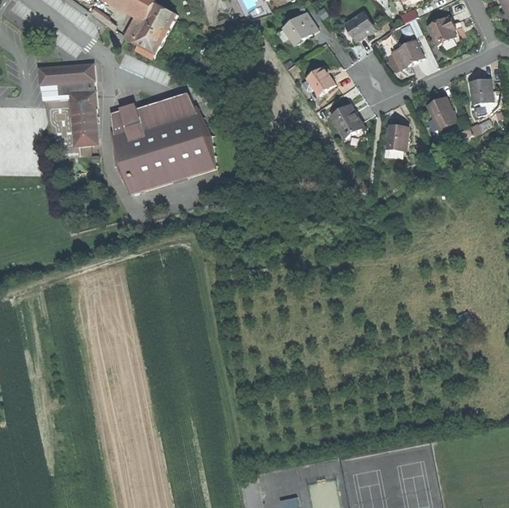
[(122,0),(136,8),(141,0),(122,0)]
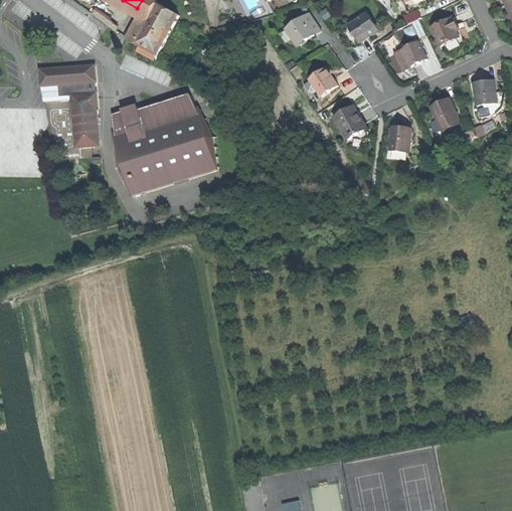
[(155,1),(154,0),(142,0),(137,8),(148,14),(155,1)]
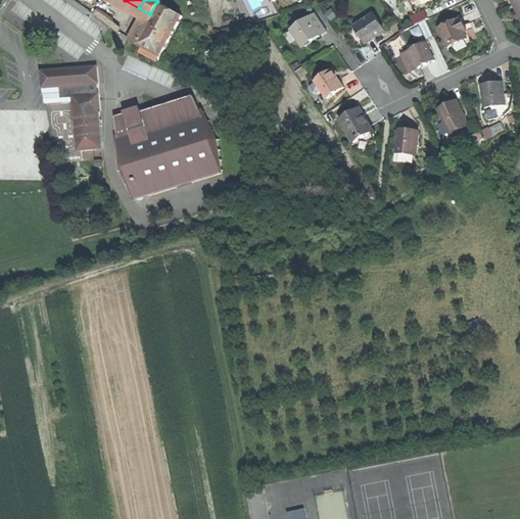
[(510,0),(515,8),(519,18),(519,0),(510,0)]
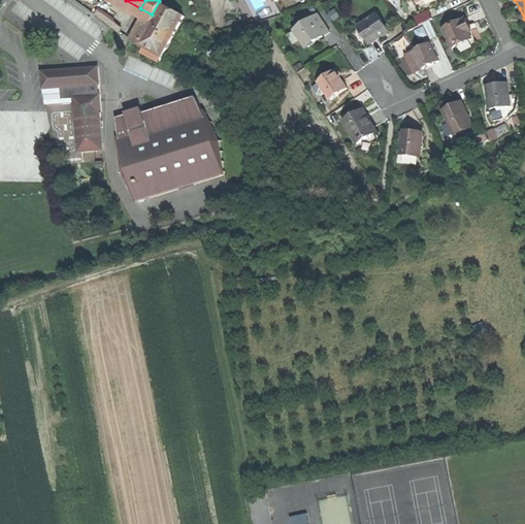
[(181,13),(159,1),(152,14),(141,32),(136,41),(140,44),(159,54),(181,13)]
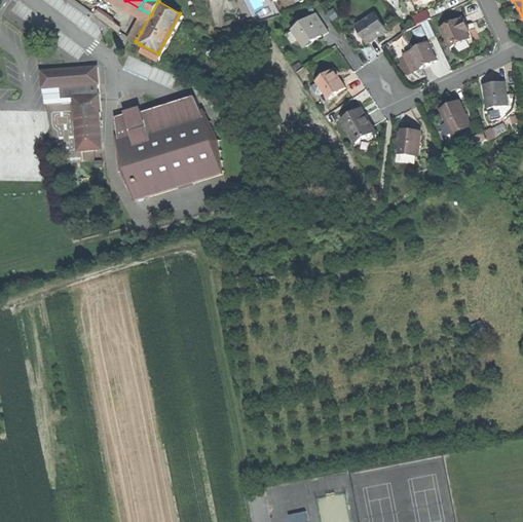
[(411,11),(414,20),(428,13),(425,5),(411,11)]
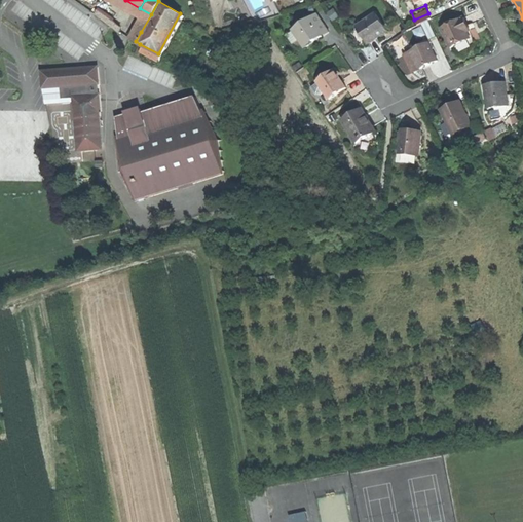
[(131,27),(141,32),(151,14),(140,8),(131,27)]
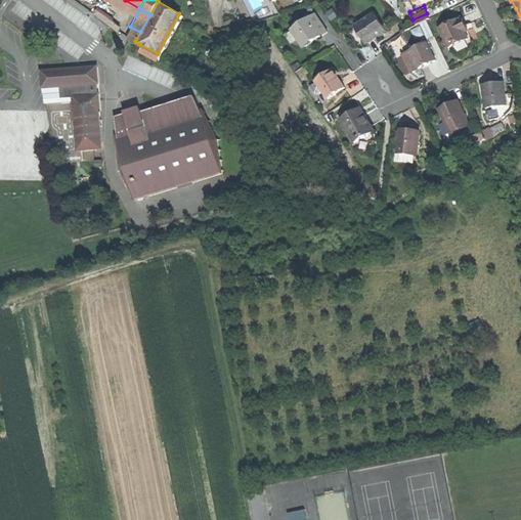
[(290,27),(302,45),(311,39),(310,37),(314,34),(315,36),(318,34),(317,31),(322,27),(324,30),(326,29),(313,10),(290,27)]
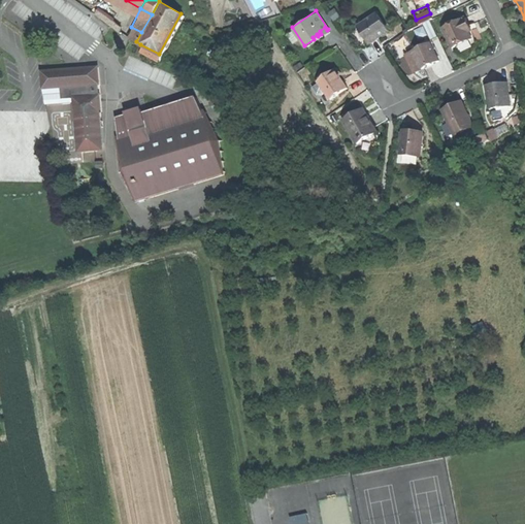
[(355,24),(366,41),(373,36),(386,28),(374,10),(355,24)]
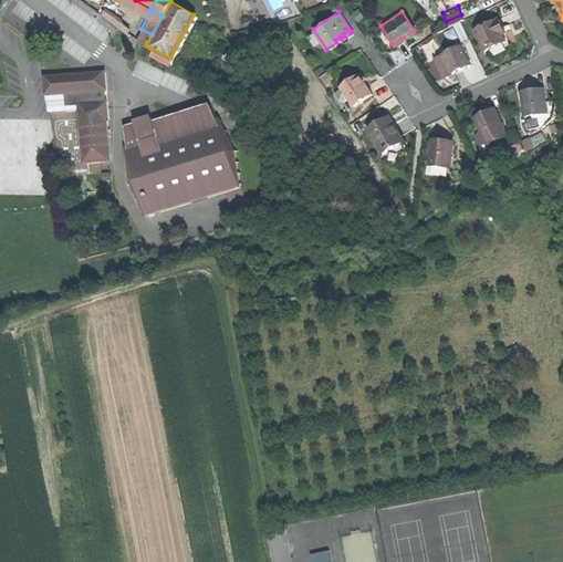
[(472,27),(482,49),(503,39),(500,31),(498,27),(501,24),(497,16),(472,27)]
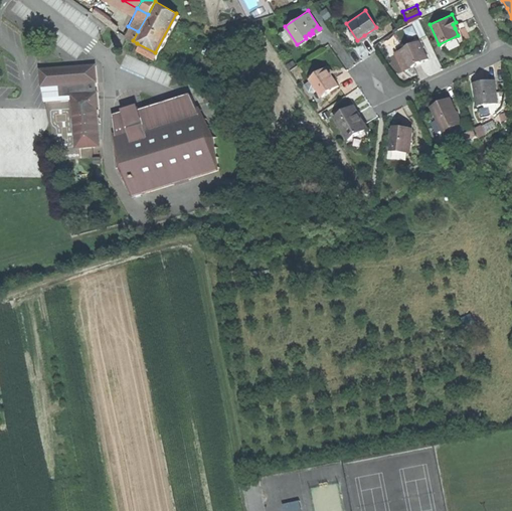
[(123,35),(133,40),(138,31),(128,26),(123,35)]
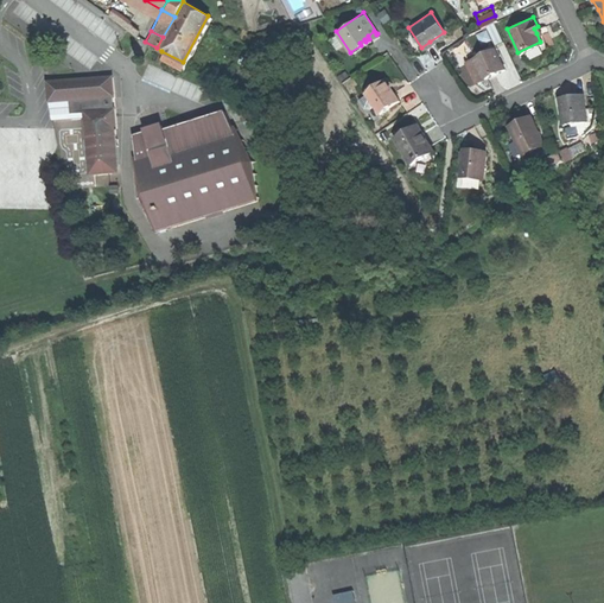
[(472,56),(482,76),(493,71),(502,67),(493,46),(472,56)]
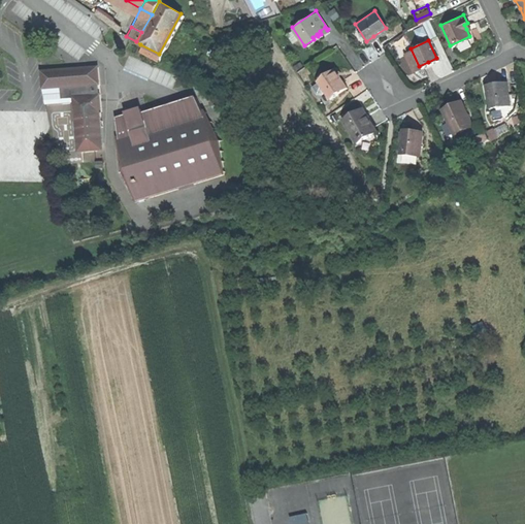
[(156,59),(159,54),(140,44),(138,48),(156,59)]
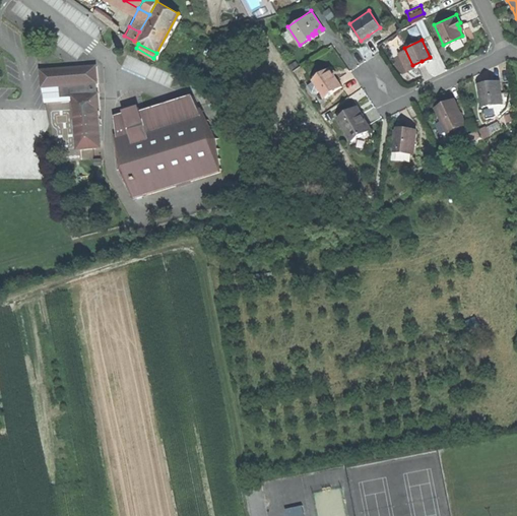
[(404,69),(412,65),(404,48),(396,52),(404,69)]
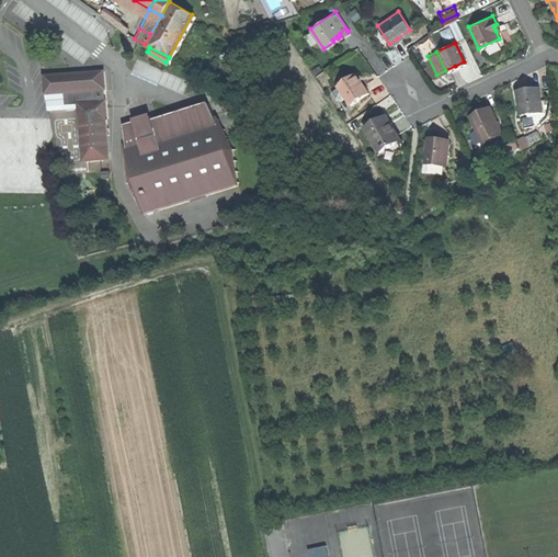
[(69,70),(41,72),(43,91),(64,89),(100,86),(103,86),(101,67),(69,70)]
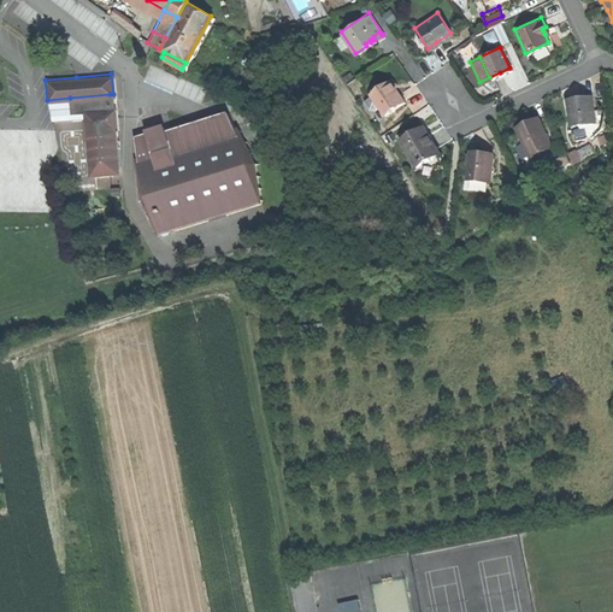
[(389,78),(370,92),(370,93),(377,104),(383,113),(404,100),(399,93),(389,78)]
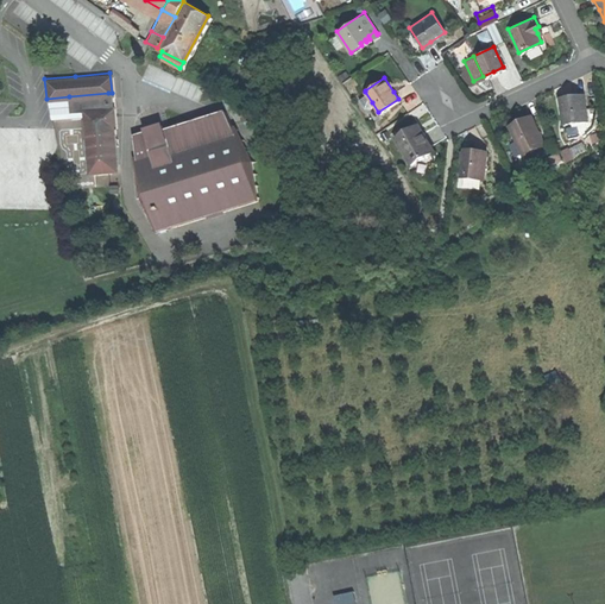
[(370,105),(372,102),(365,92),(358,96),(364,105),(370,105)]
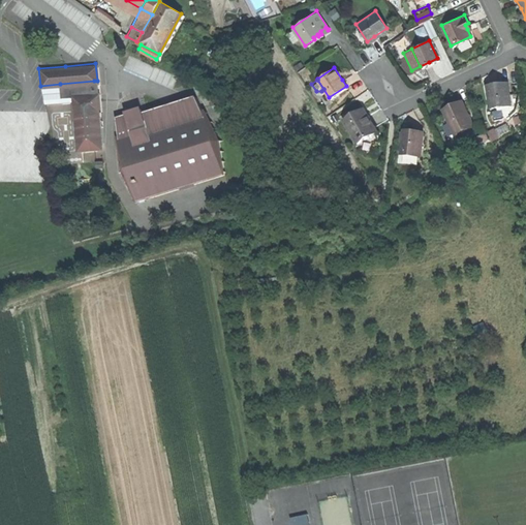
[(496,82),(486,83),(489,106),(509,103),(506,80),(496,82)]
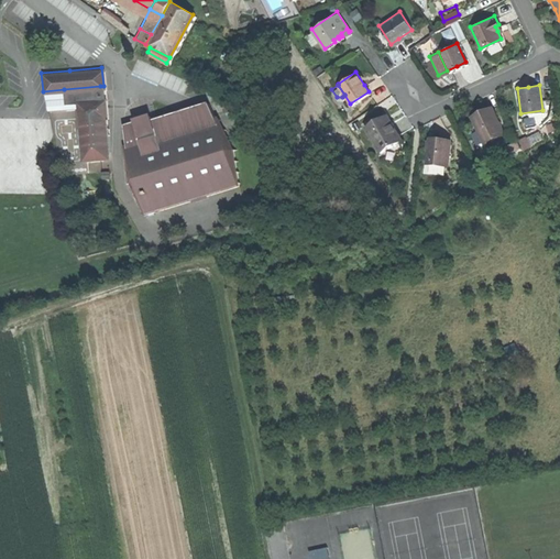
[(99,89),(100,86),(64,89),(64,95),(73,100),(76,99),(79,128),(84,128),(87,157),(101,156),(107,150),(106,134),(107,134),(103,97),(102,97),(99,94),(99,89)]
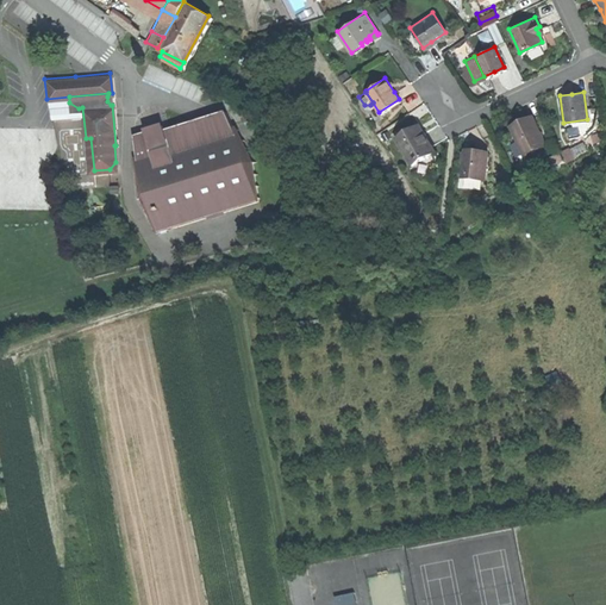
[(229,107),(127,138),(133,179),(150,213),(155,212),(248,182),(255,180),(251,157),(236,126),(229,107)]
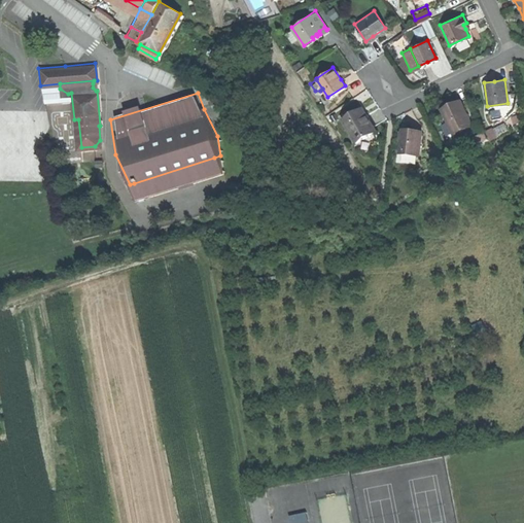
[(452,132),(470,124),(459,100),(449,105),(441,108),(452,132)]
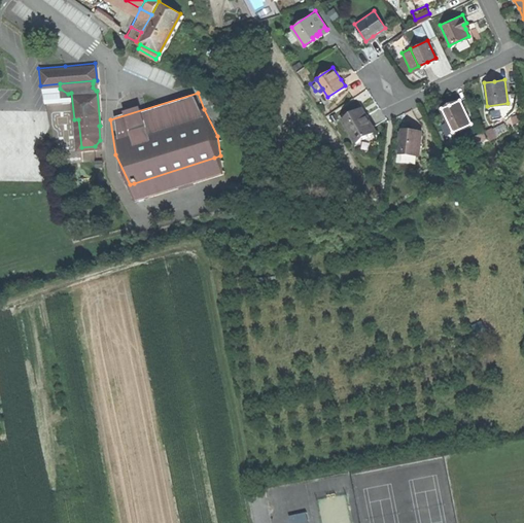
[(342,117),(355,141),(367,134),(374,129),(374,130),(375,129),(369,117),(363,109),(352,115),(350,112),(342,117)]
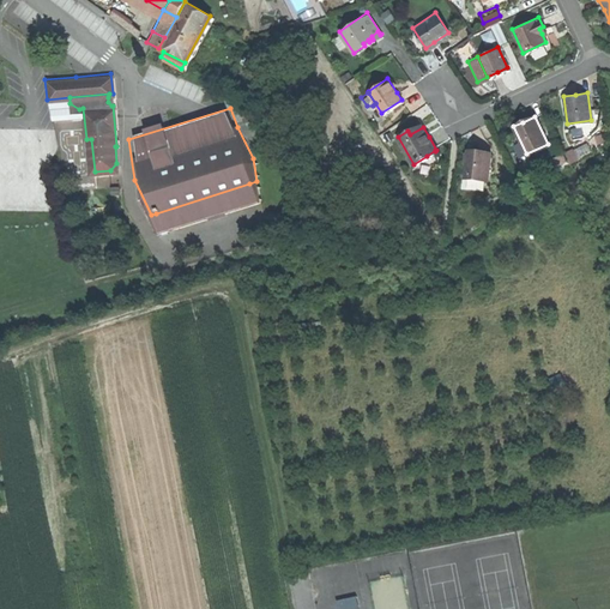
[(478,150),(466,149),(464,176),(487,179),(489,151),(478,150)]
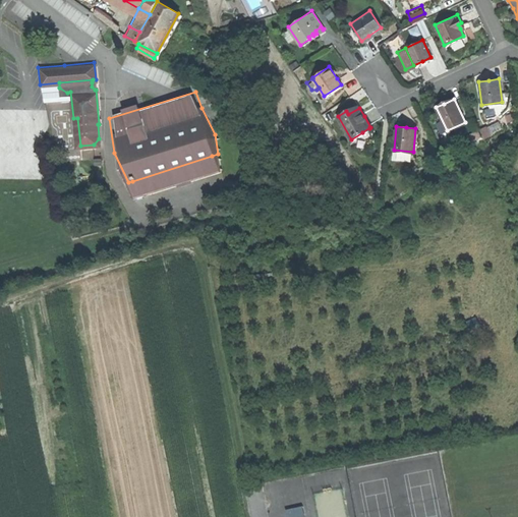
[(463,135),(466,140),(479,134),(477,128),(463,135)]
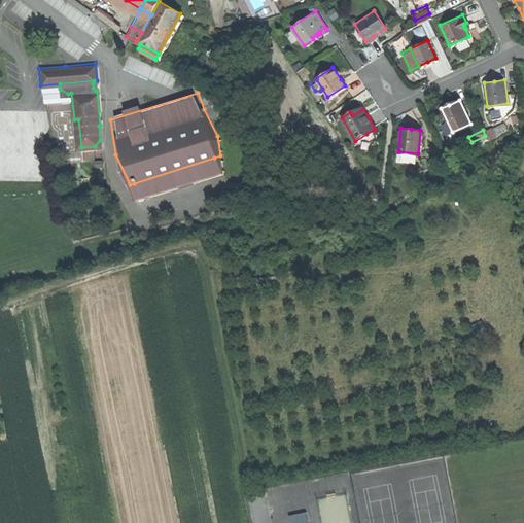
[(218,176),(214,158),(134,183),(138,198),(191,181),(188,173),(203,168),(208,179),(218,176)]
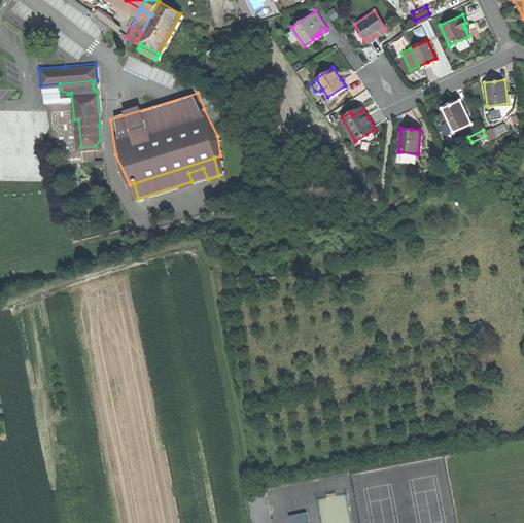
[(305,508),(286,511),(288,522),(307,519),(305,508)]
